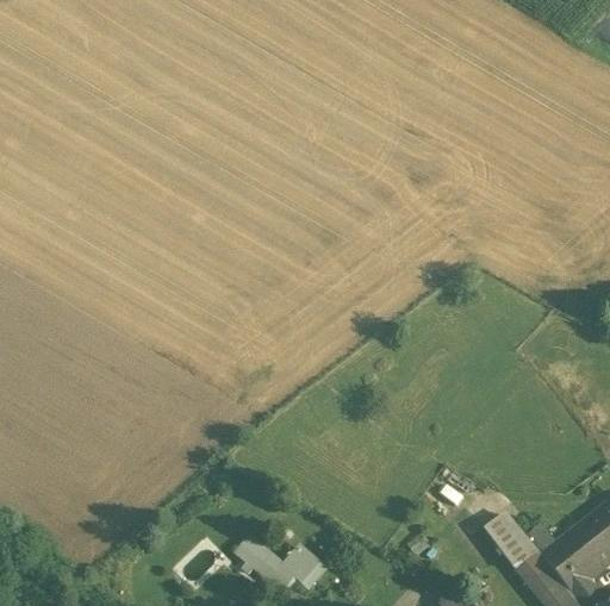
[(609,506),(585,528),(609,558),(609,557),(609,506)]
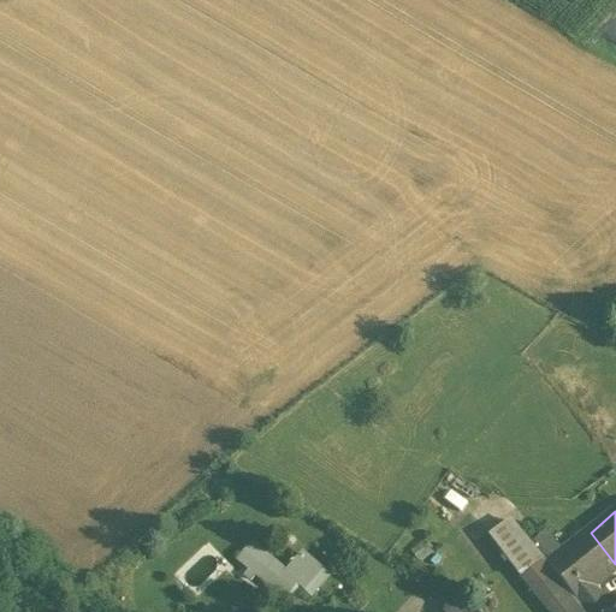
[(521,574),(543,557),(511,518),(491,534),(521,574)]
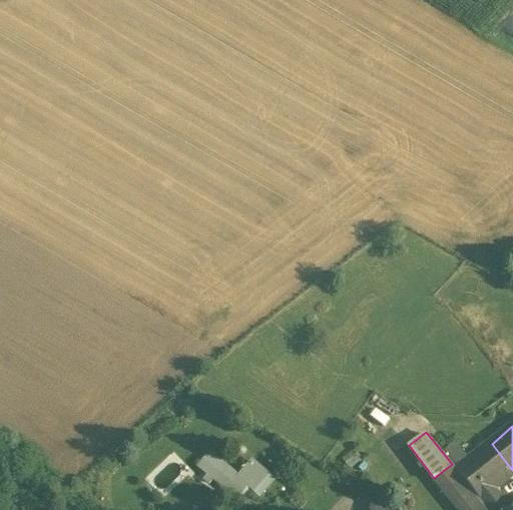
[(492,444),(473,459),(493,484),(494,485),(512,470),(492,444)]
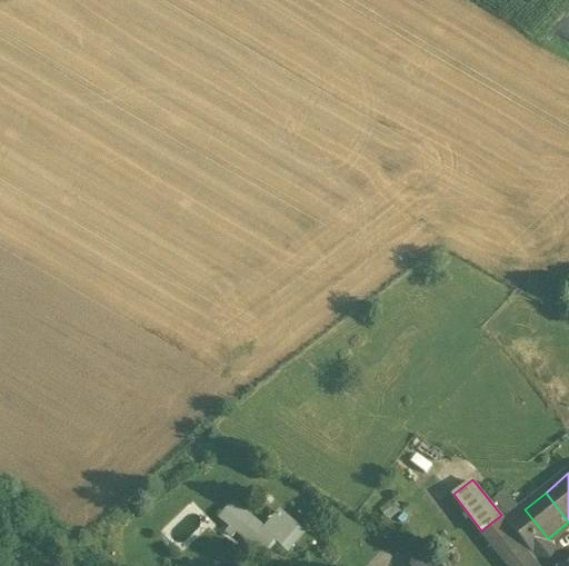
[(225,518),(252,542),(267,525),(239,502),(225,518)]
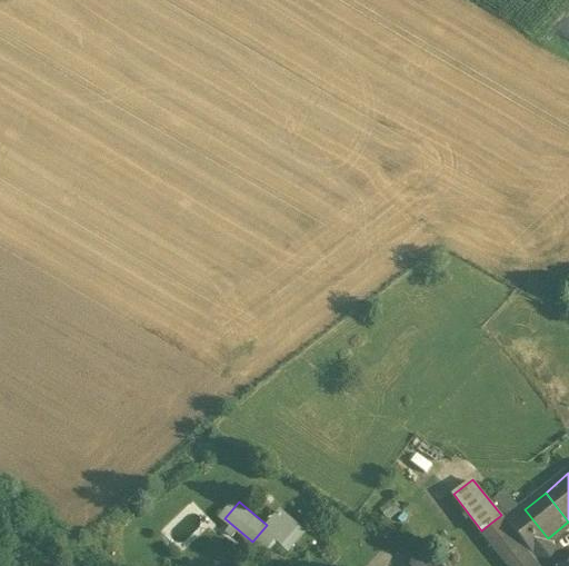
[(531,550),(547,537),(525,509),(520,504),(505,517),(531,550)]
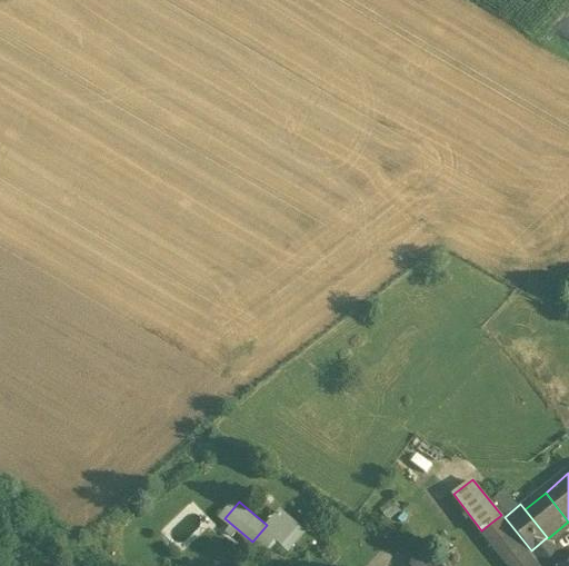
[(267,525),(252,542),(267,554),(278,540),(286,547),(302,528),(280,509),(267,525)]
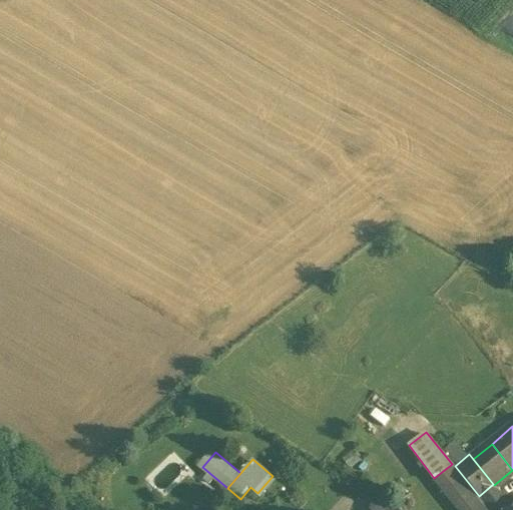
[(459,509),(489,509),(488,508),(479,496),(455,466),(453,463),(452,464),(434,478),(459,509)]
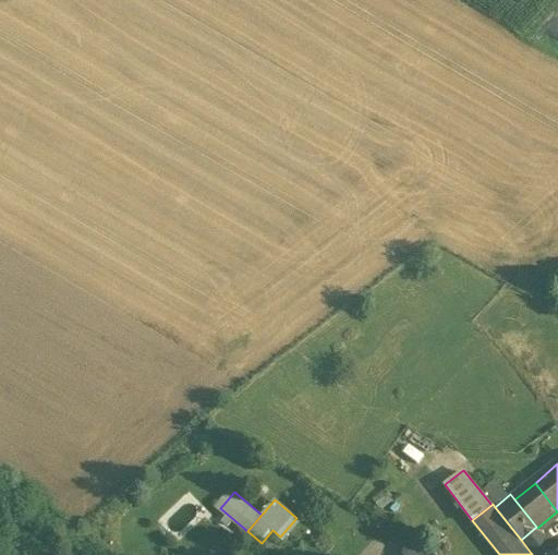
[(531,553),(547,540),(537,528),(536,527),(521,540),(531,553)]
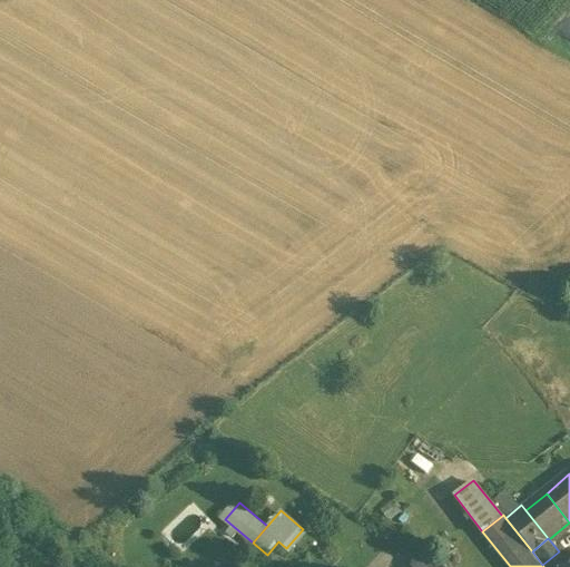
[(414,566),(415,566),(444,566),(438,558),(436,559),(435,558),(423,550),(422,554),(419,553),(414,566)]
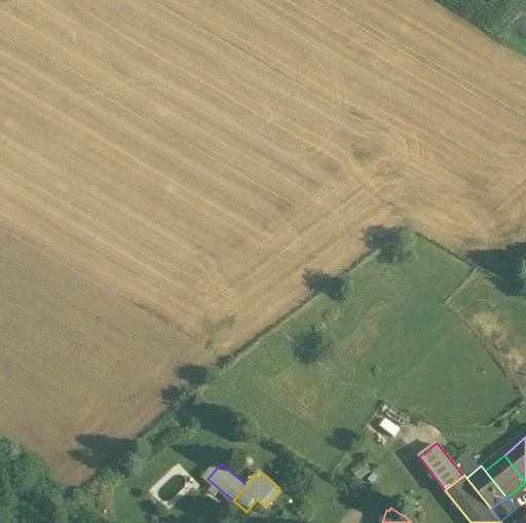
[(501,522),(523,522),(525,522),(525,521),(525,522),(516,509),(500,521),(501,522)]
